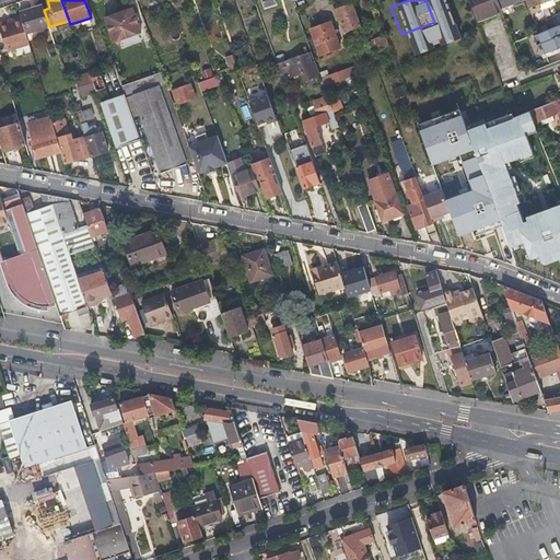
[(470,0),(477,19),(501,9),(500,6),(497,0),(470,0)]
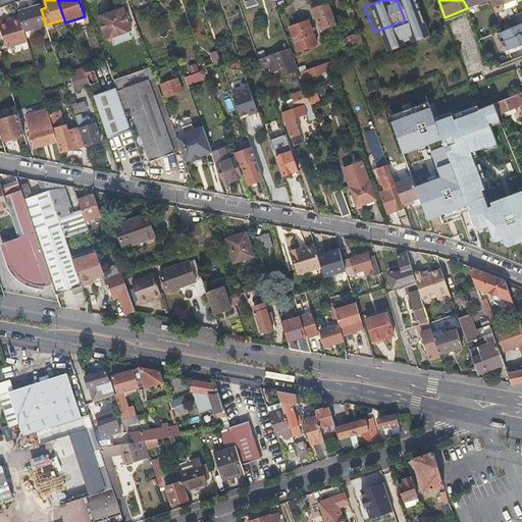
[(489,0),(494,12),(504,8),(502,4),(512,0),(489,0)]
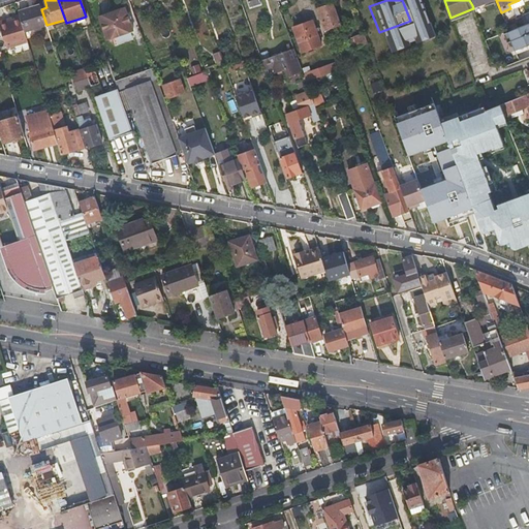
[(341,23),(334,3),(318,8),(325,28),(341,23)]
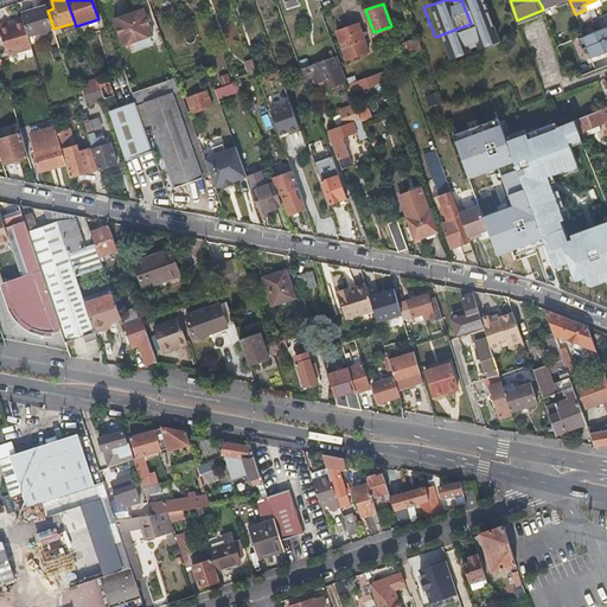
[(24,19),(30,39),(40,36),(39,33),(53,29),(48,11),(45,6),(23,13),(24,19)]
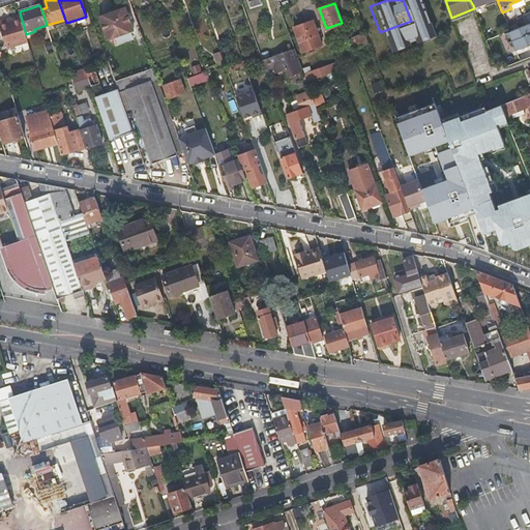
[(232,29),(223,5),(214,8),(223,32),(232,29)]
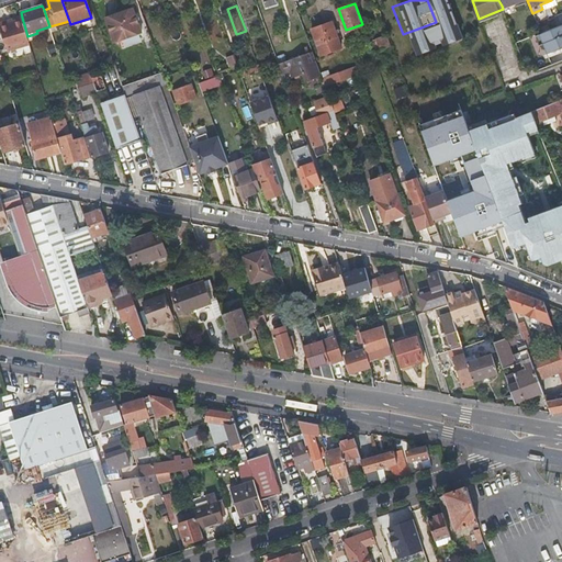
[(141,32),(132,8),(107,17),(114,40),(141,32)]
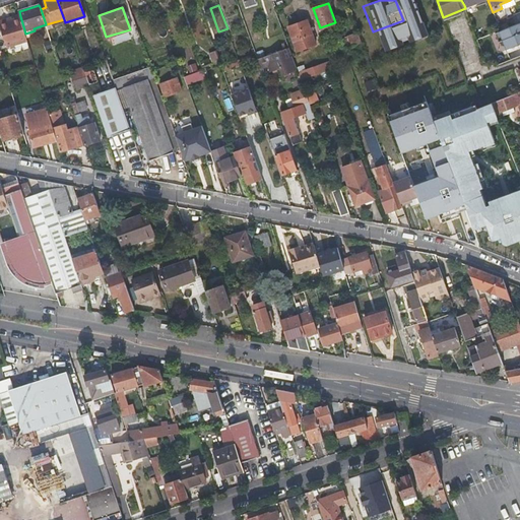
[(201,35),(202,35),(208,31),(202,13),(193,16),(201,35)]
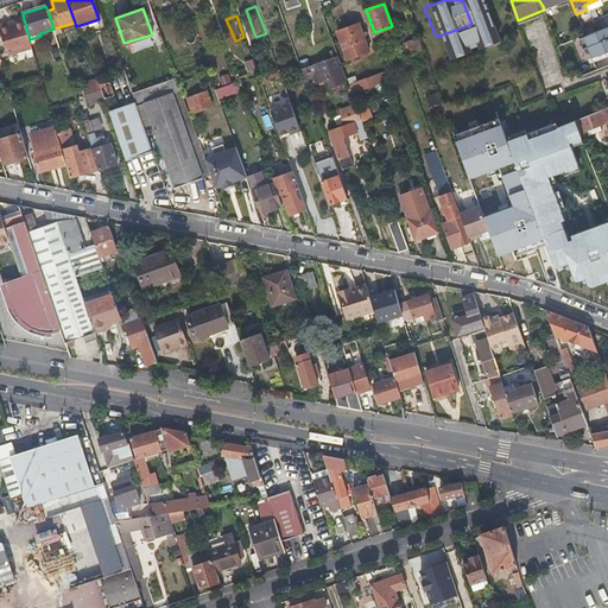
[(30,39),(24,19),(10,24),(8,20),(0,23),(0,26),(8,54),(32,48),(30,39)]
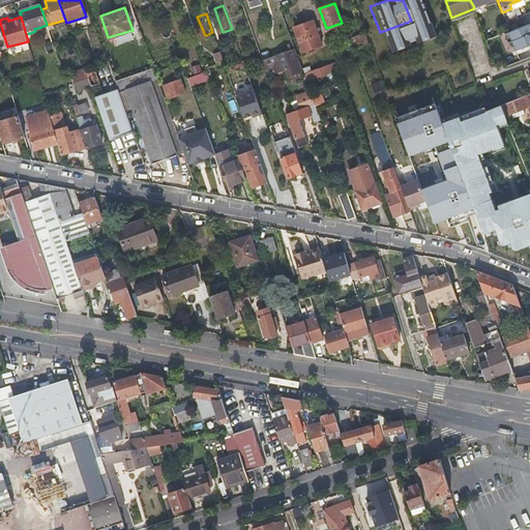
[(317,32),(316,28),(314,21),(294,28),(302,52),(322,45),(317,32)]
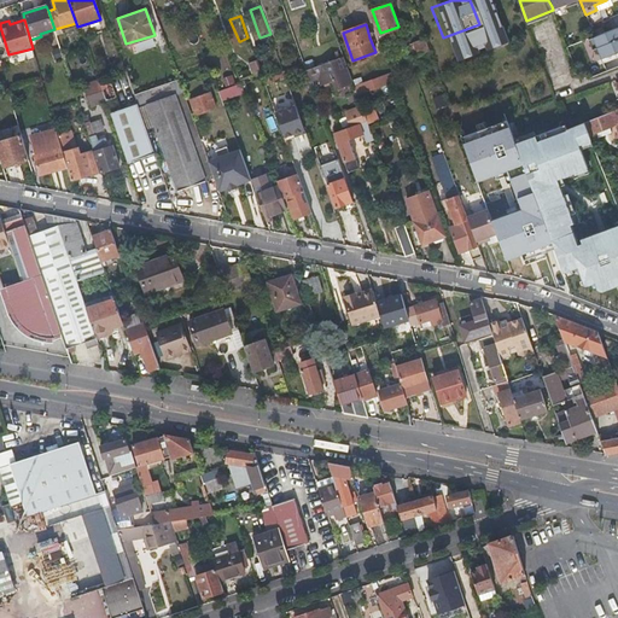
[(380,33),(378,34),(380,42),(401,35),(398,27),(380,33)]
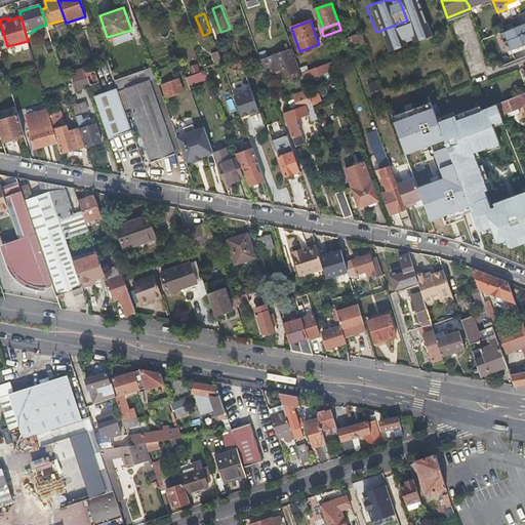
[(524,38),(524,30),(500,39),(503,47),(524,38)]
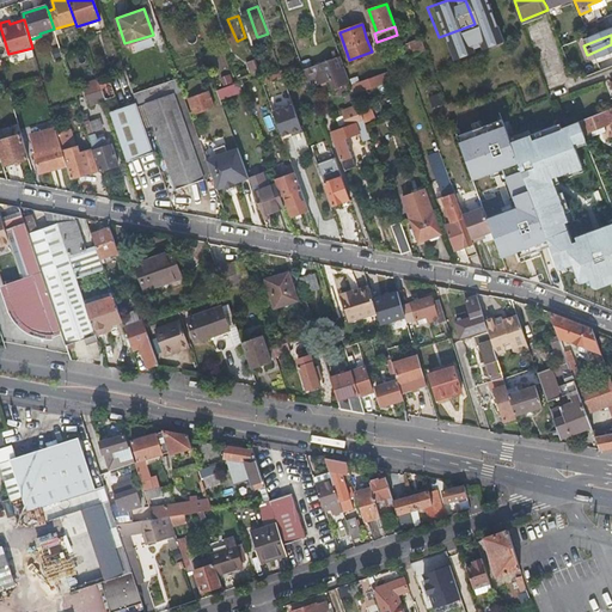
[(238,41),(250,73),(257,71),(251,53),(245,37),(238,41)]
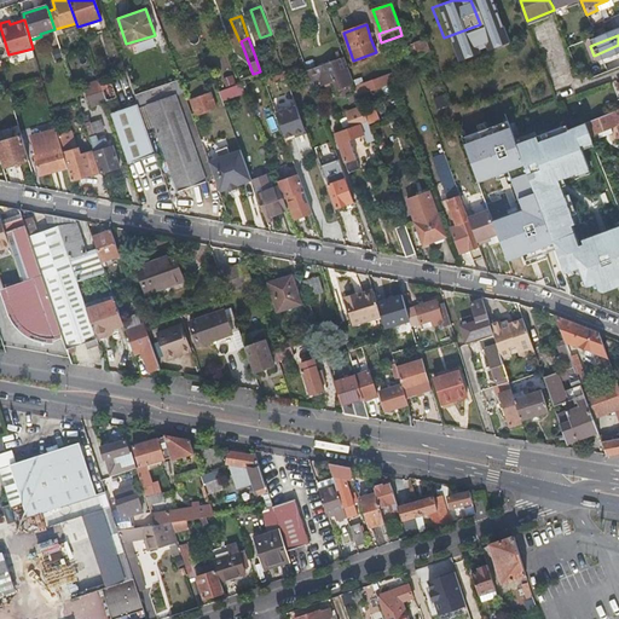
[(411,42),(416,56),(431,51),(428,44),(426,38),(411,42)]
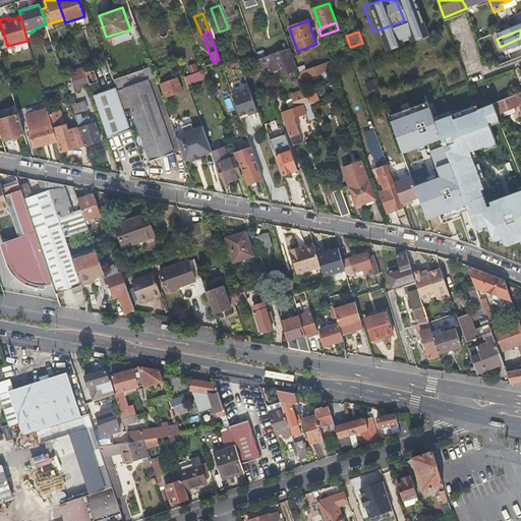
[(214,45),(219,60),(223,71),(231,69),(221,43),(214,45)]
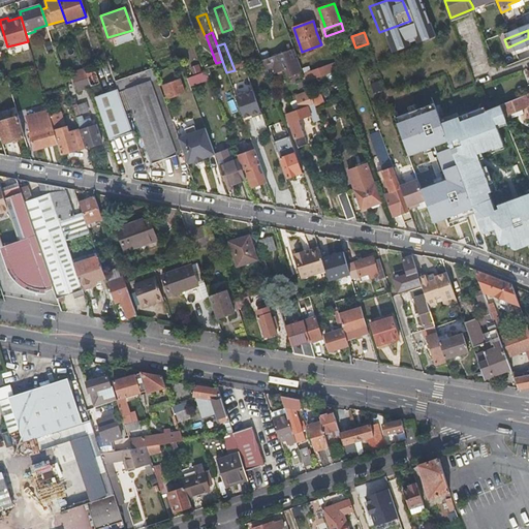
[(302,70),(293,49),(278,54),(261,60),(265,69),(272,67),(274,72),(284,68),(287,75),(302,70)]
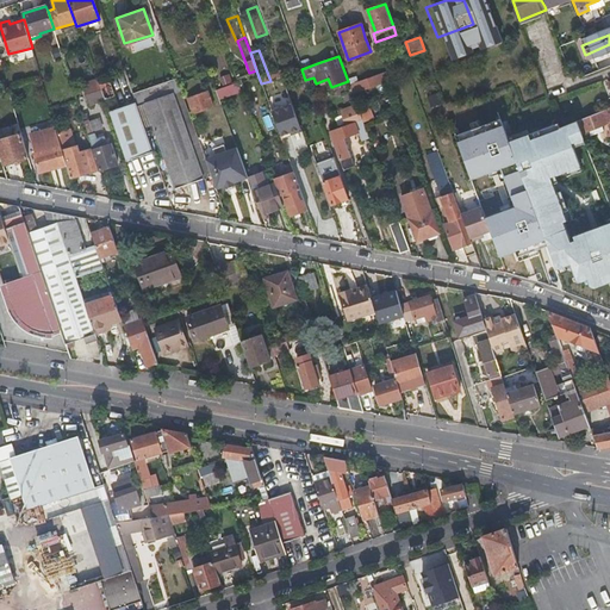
[(386,72),(406,64),(404,57),(384,64),(386,70),(386,72)]
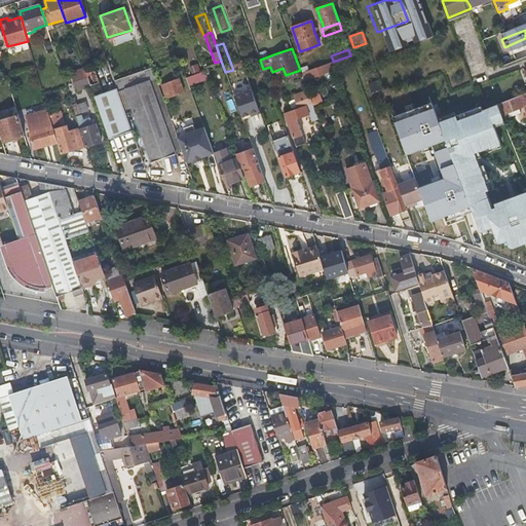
[(98,63),(95,54),(85,58),(88,65),(98,63)]
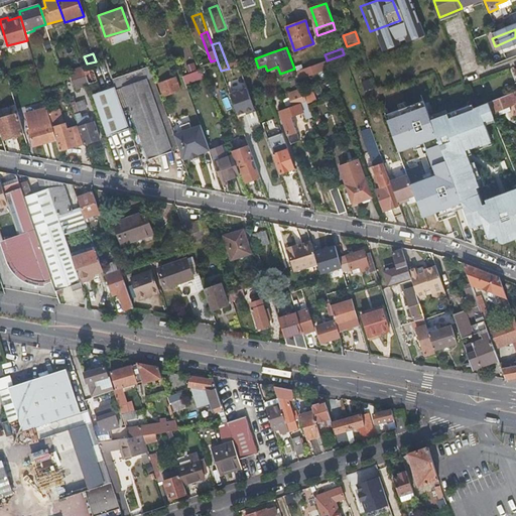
[(316,62),(295,70),(297,78),(319,71),(316,62)]
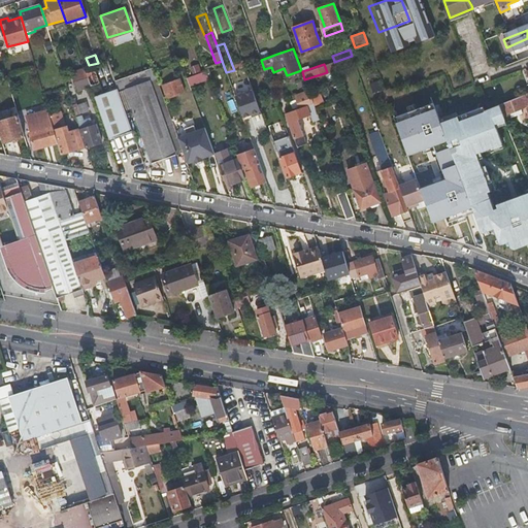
[(191,75),(202,72),(200,65),(189,67),(191,75)]
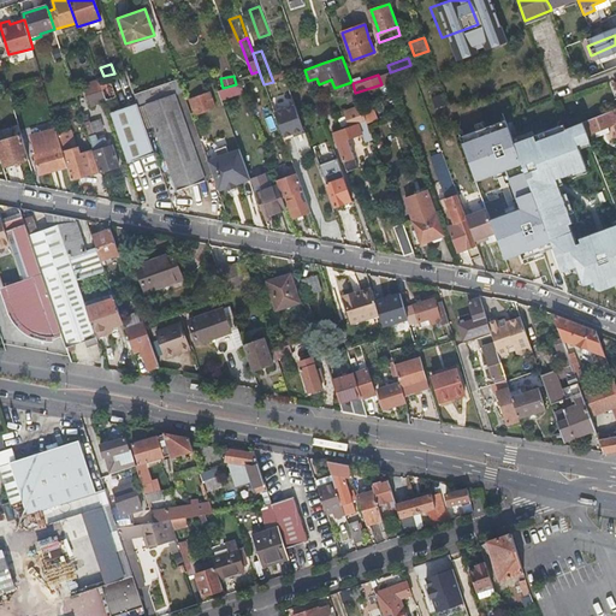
[(268,96),(289,89),(284,77),(273,82),(264,84),(268,96)]
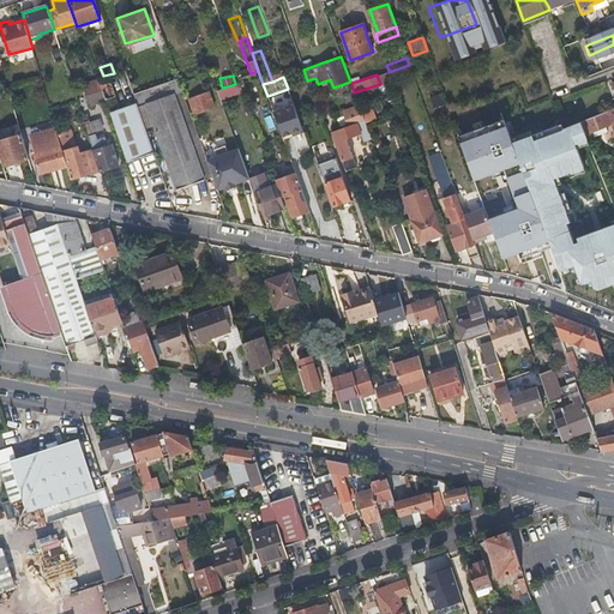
[(179,84),(178,78),(169,82),(185,126),(204,179),(212,175),(206,160),(198,137),(179,84)]
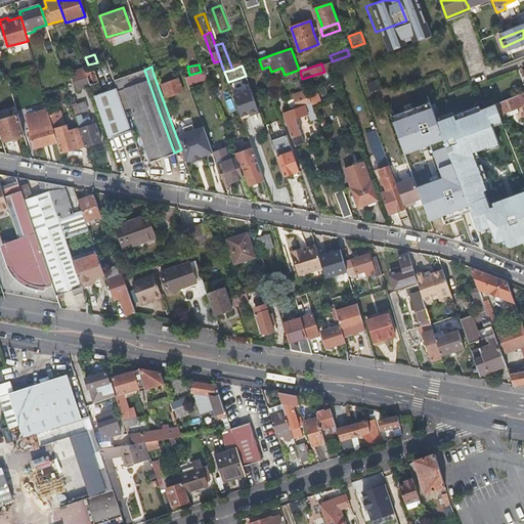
[(77,90),(90,87),(84,69),(82,69),(71,73),(77,90)]
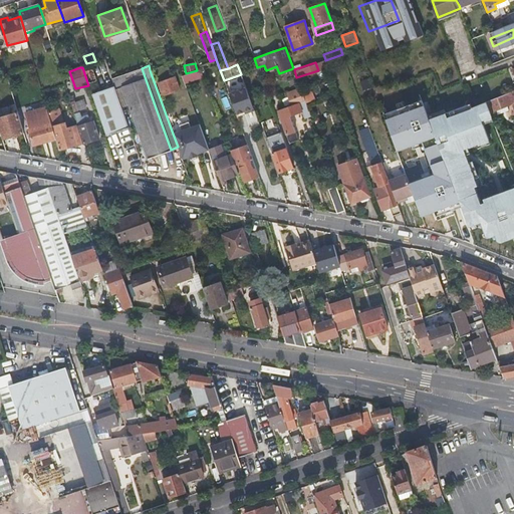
[(148,158),(171,150),(155,105),(142,68),(117,75),(127,103),(148,158)]
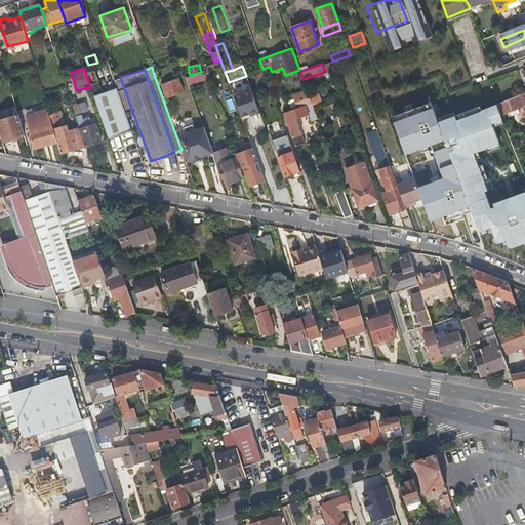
[(207,70),(186,77),(189,85),(210,79),(207,70)]
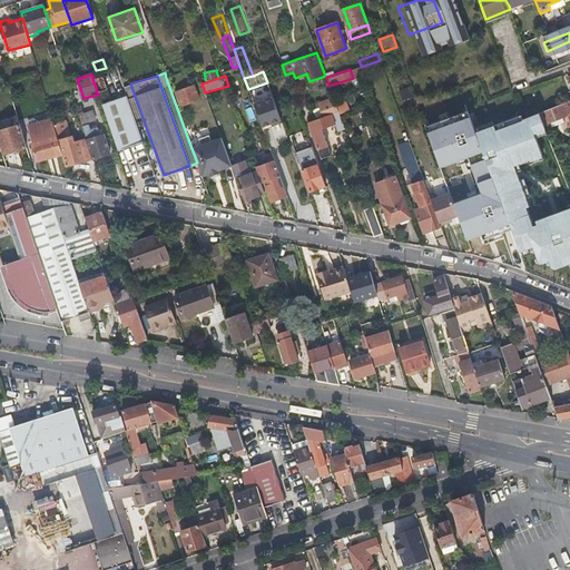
[(134,118),(141,115),(130,84),(124,86),(126,96),(131,110),(134,118)]
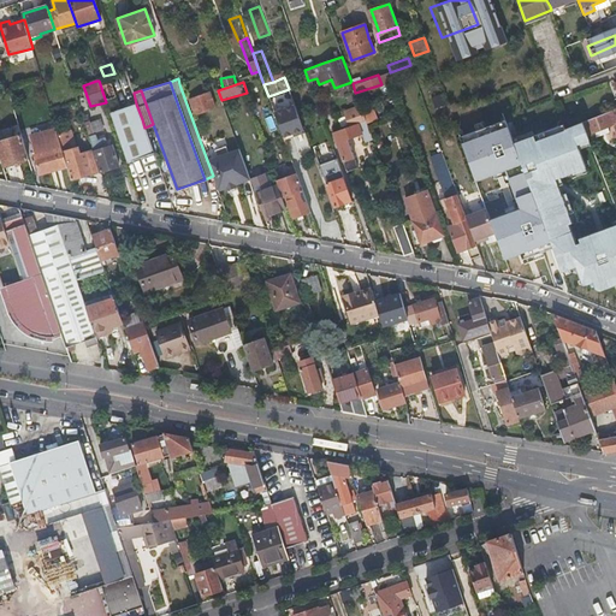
[(215,107),(209,92),(190,99),(196,116),(215,107)]
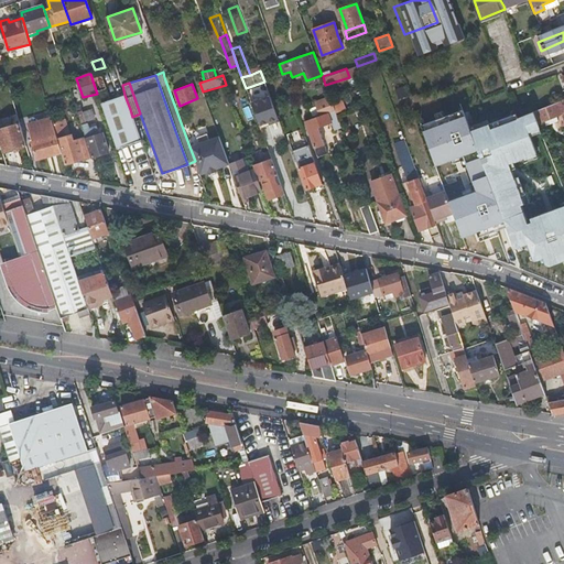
[(117,149),(141,140),(132,117),(130,109),(125,95),(101,102),(117,149)]
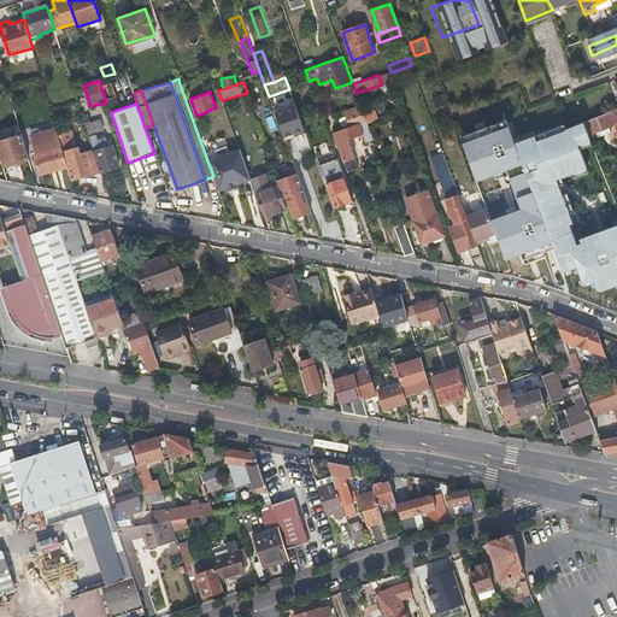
[(283,137),(304,130),(295,105),(274,113),(283,137)]
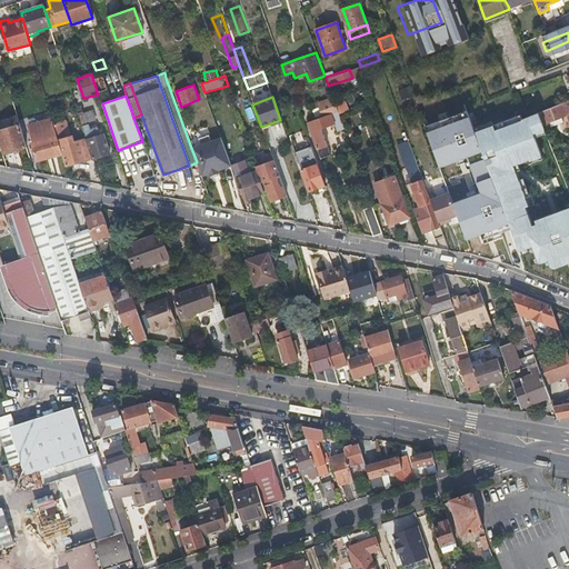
[(329,113),(337,111),(333,99),(319,105),(322,116),(329,113)]
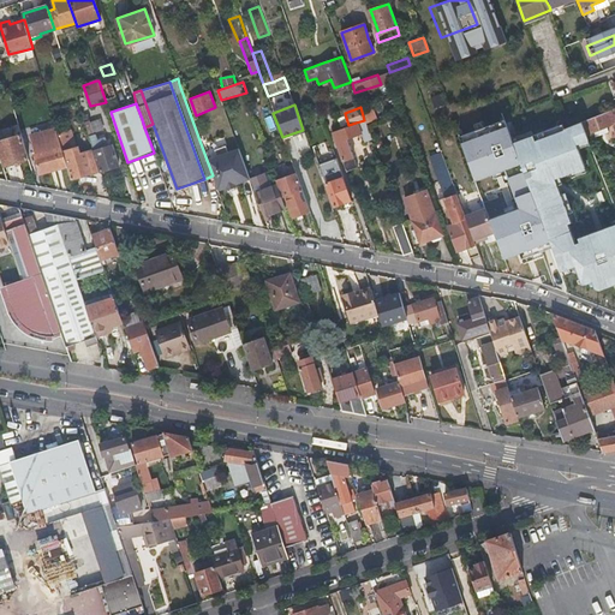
[(614,107),(580,120),(589,139),(614,130),(614,133),(614,107)]
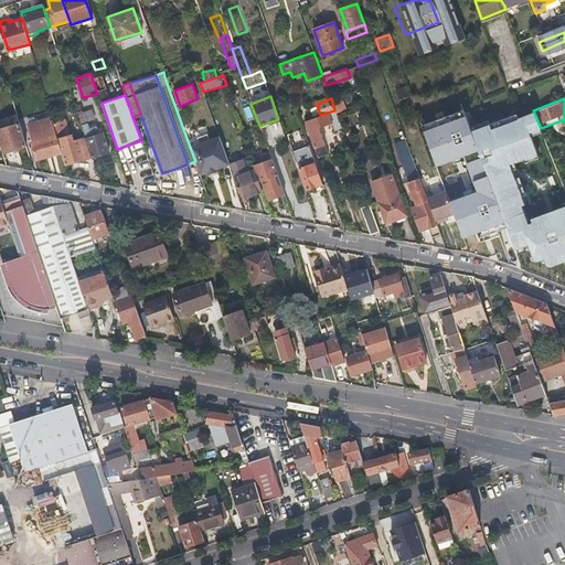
[(332,128),(340,126),(334,110),(327,113),(330,123),(332,128)]
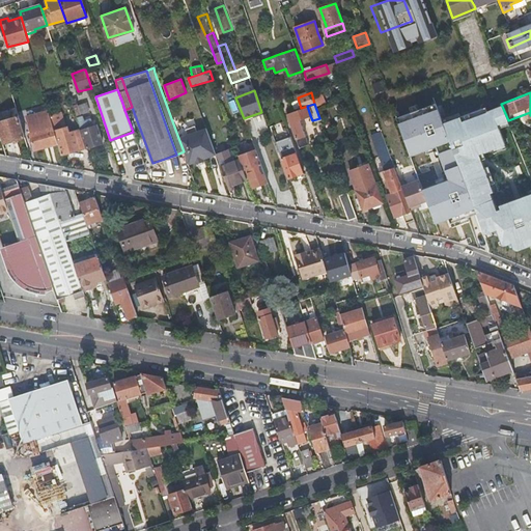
[(77,105),(73,106),(80,129),(86,147),(86,149),(102,144),(96,126),(84,129),(77,105)]
